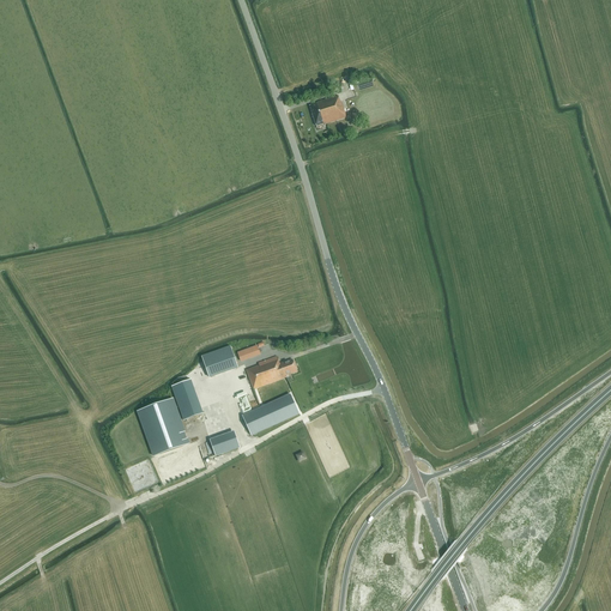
[(322,122),(344,115),(339,100),(338,100),(336,94),(315,100),(315,101),(307,103),(314,123),(322,121),(322,122)]
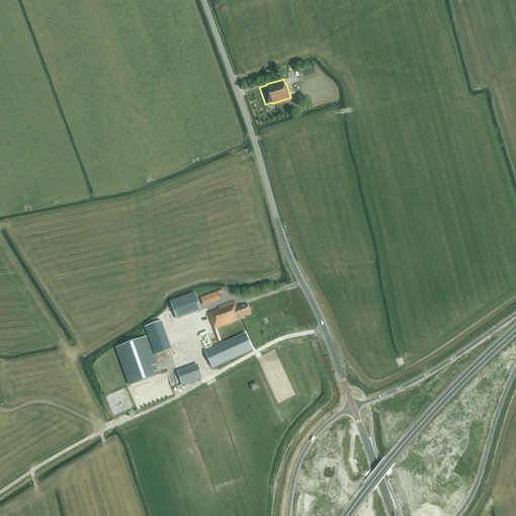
[(175,317),(198,308),(192,290),(169,299),(175,317)]
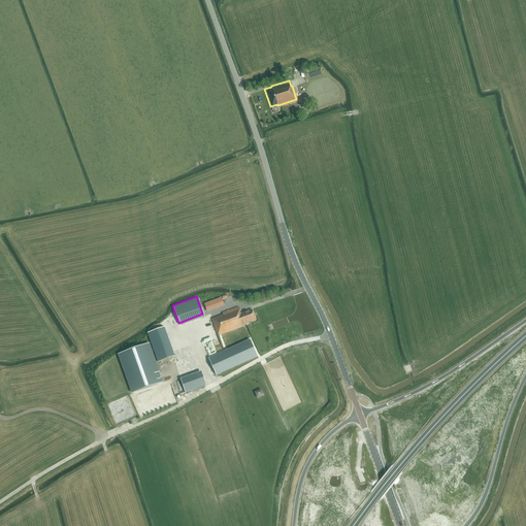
[(223,304),(221,299),(216,300),(211,302),(215,307),(223,304)]
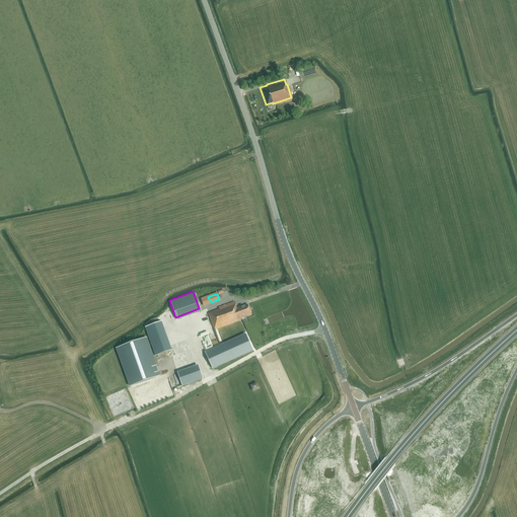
[(239,315),(249,312),(245,303),(240,305),(240,304),(236,306),(235,305),(234,306),(232,299),(217,305),(217,307),(207,311),(213,327),(240,317),(239,315)]
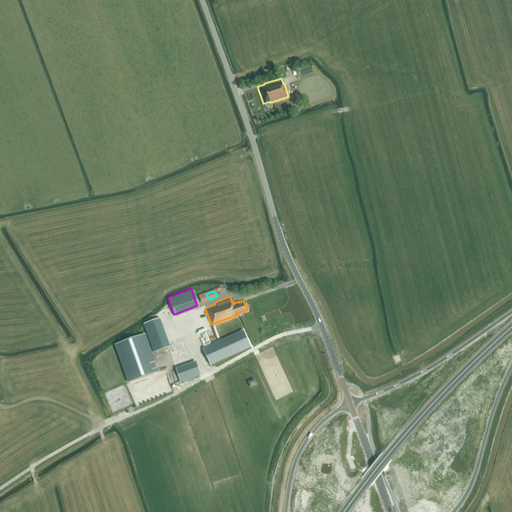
[(158,316),(142,323),(153,350),(169,344),(158,316)]
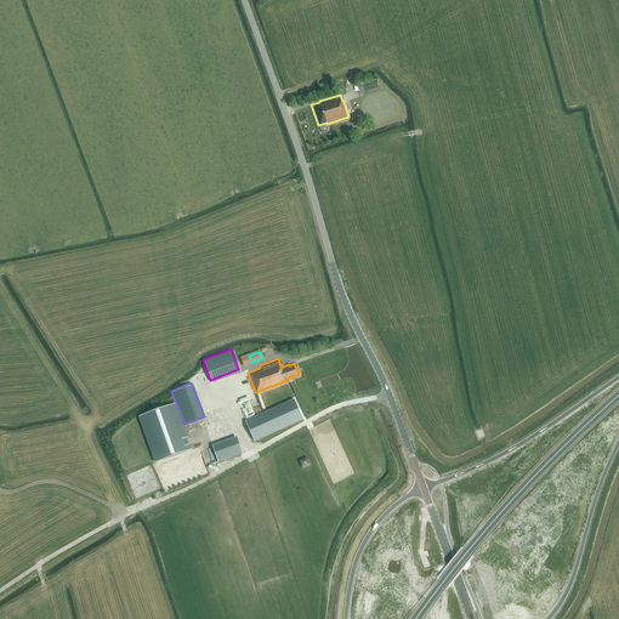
[(244,420),(250,435),(251,437),(301,415),(293,398),(244,420)]
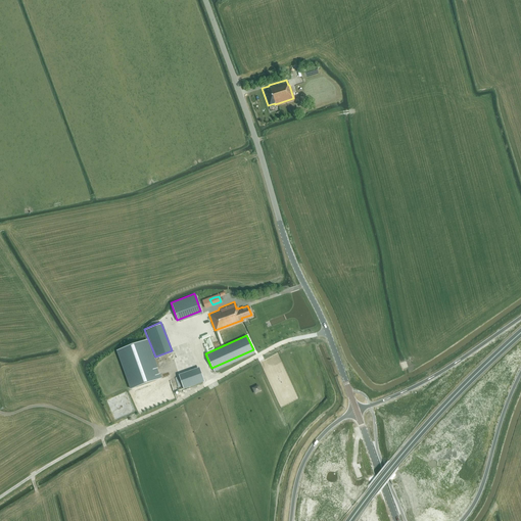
[(159,377),(145,338),(116,348),(130,387),(159,377)]
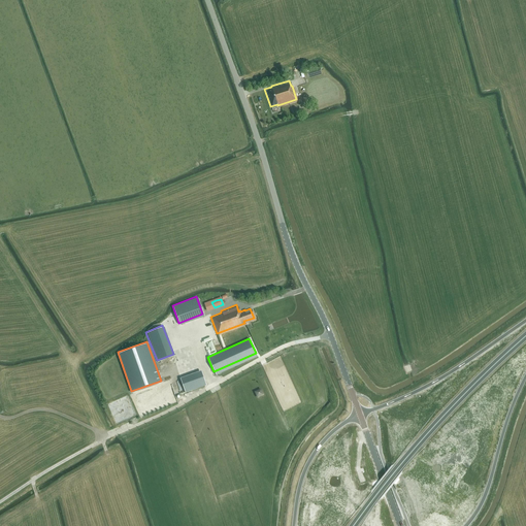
[(201,371),(179,379),(184,391),(205,384),(201,371)]
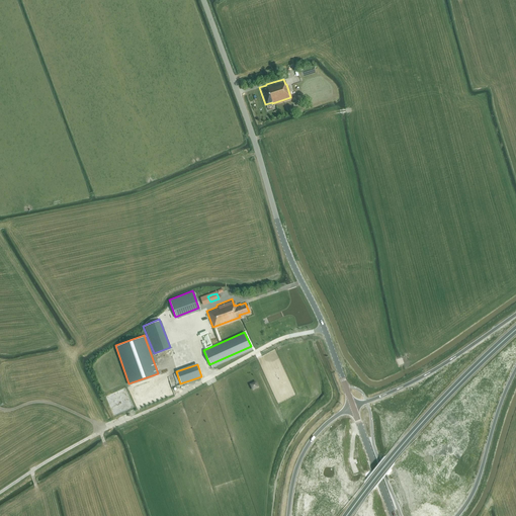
[(251,390),(258,387),(255,379),(248,382),(251,390)]
